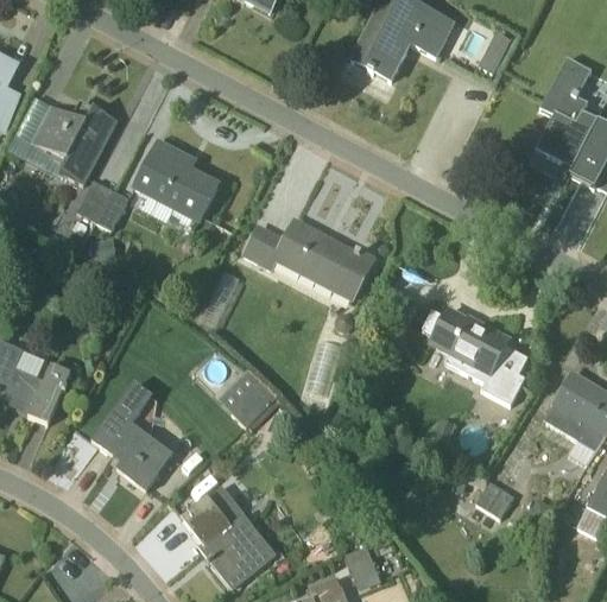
[(248,0),(271,12),(277,0),(248,0)]
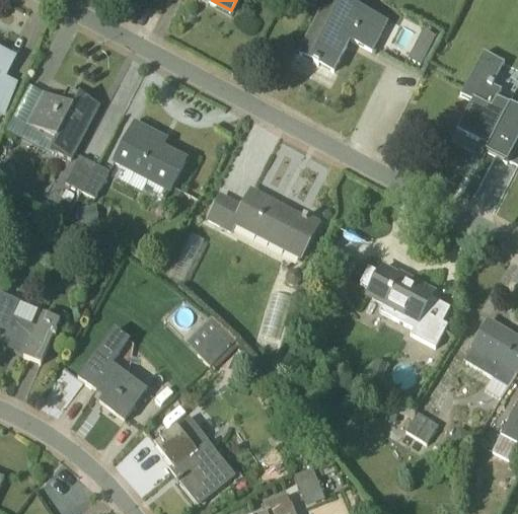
[(373,48),(387,20),(349,0),(326,0),(300,51),(335,69),(351,37),(373,48)]
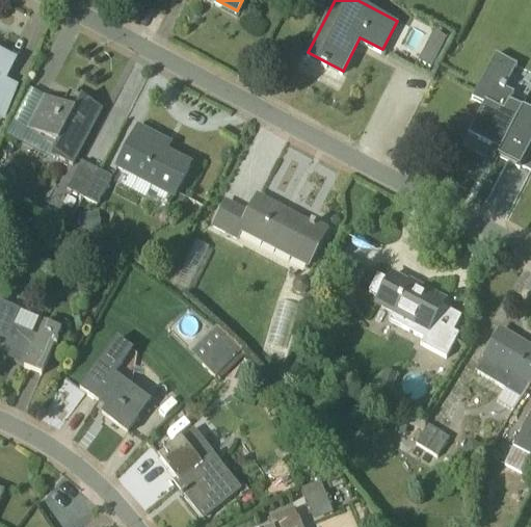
[(0,107),(3,102),(7,104),(10,105),(17,85),(4,79),(16,58),(0,50),(0,107)]
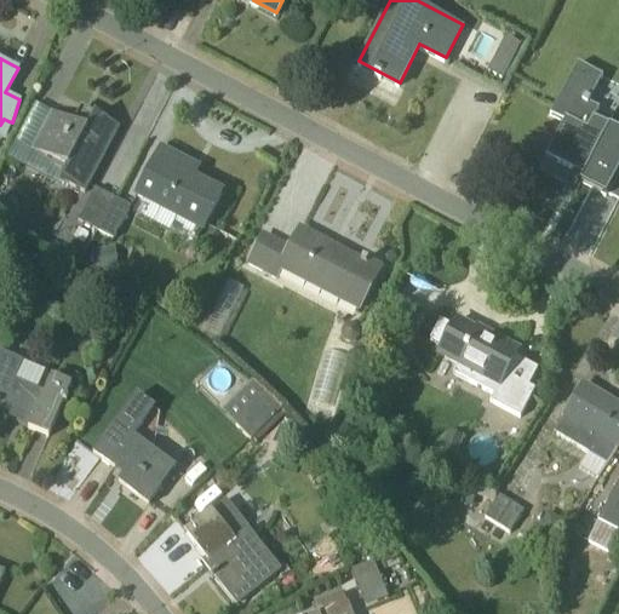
[(609,138),(588,127),(599,105),(588,99),(602,70),(579,58),(551,112),(565,119),(544,158),(607,191),(618,167),(618,126),(617,125),(609,138)]
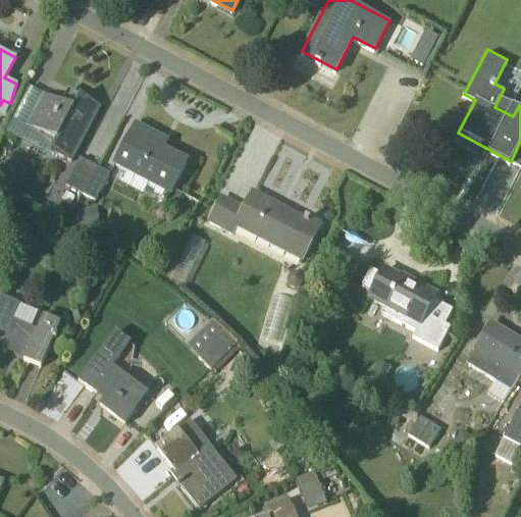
[(80,96),(68,90),(63,100),(45,91),(29,123),(58,139),(53,148),(53,149),(71,159),(101,104),(81,93),(80,96)]
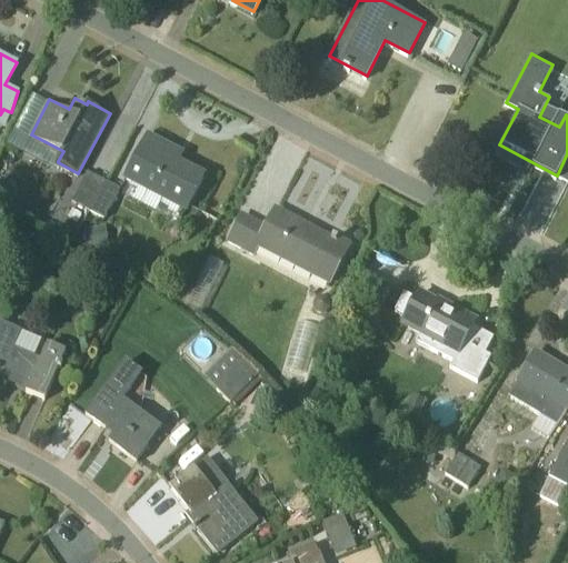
[(187,208),(205,173),(172,157),(176,148),(156,138),(148,133),(127,177),(187,208)]
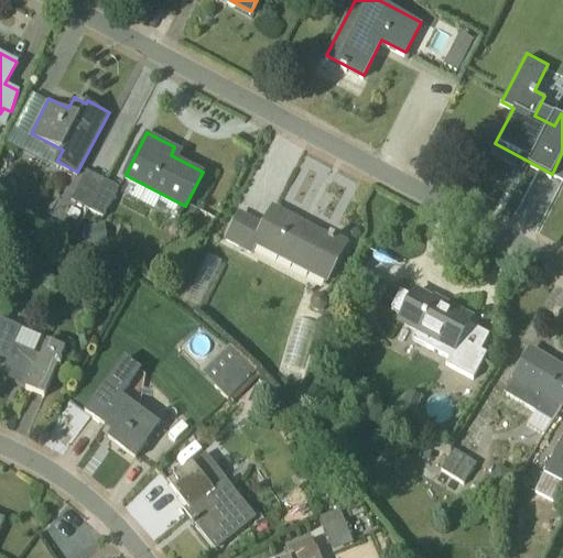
[(73,197),(88,206),(104,176),(88,167),(73,197)]
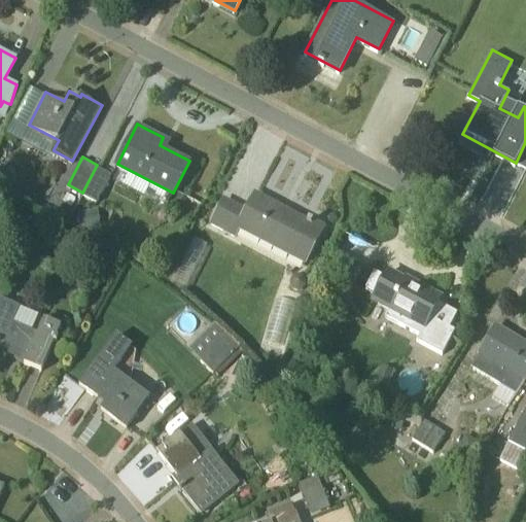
[(97,200),(112,172),(97,165),(82,193),(97,200)]
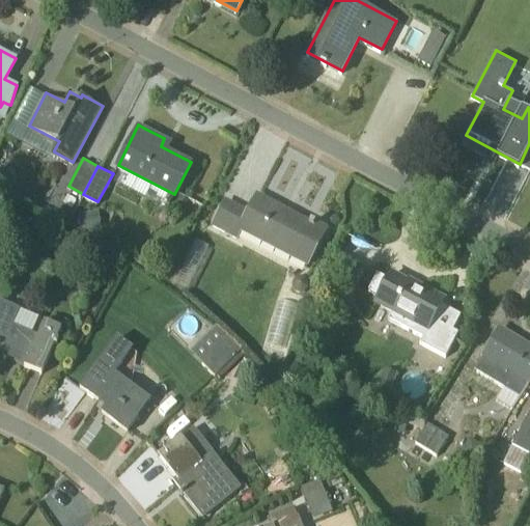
[(310,220),(257,192),(248,210),(226,198),(214,222),(236,234),(241,226),(308,261),(327,226),(316,221),(316,220),(312,218),(310,220)]
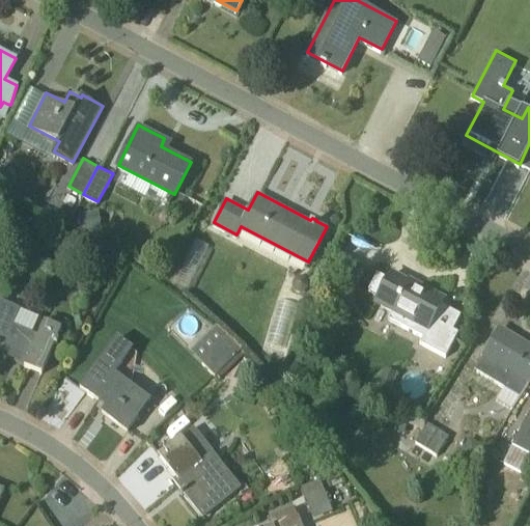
[(422,340),(446,353),(458,330),(453,327),(461,312),(442,303),(445,297),(418,282),(417,284),(391,271),(388,277),(379,271),(369,288),(380,294),(377,299),(395,308),(391,316),(425,334),(422,340)]
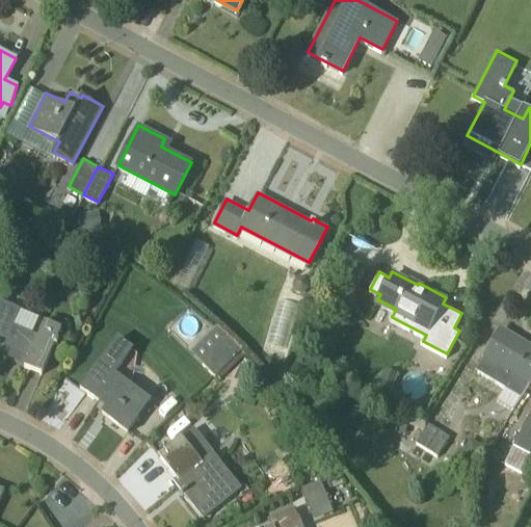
[(38,334),(14,322),(20,308),(20,307),(0,297),(0,345),(28,358),(25,364),(43,371),(62,325),(46,318),(38,334)]
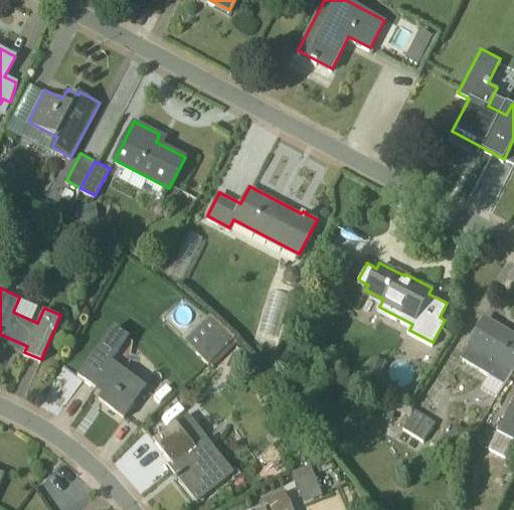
[(210,361),(235,334),(207,307),(202,312),(206,317),(186,338),(210,361)]
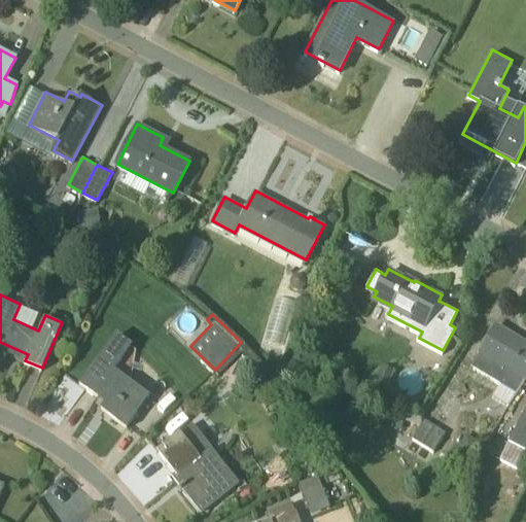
[(518,390),(525,376),(525,341),(496,323),(472,363),(502,381),(494,394),(509,403),(517,389),(518,390)]
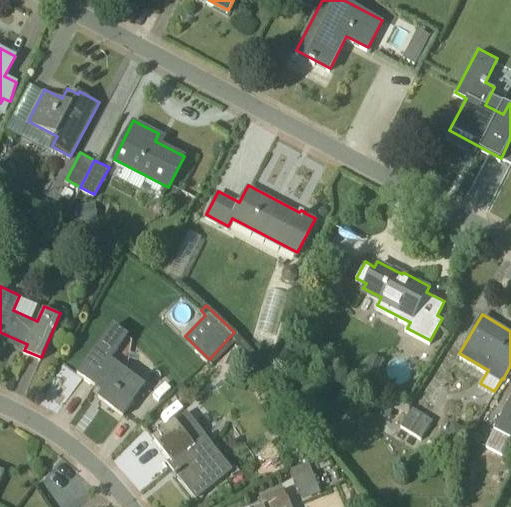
[(123,414),(146,384),(144,382),(146,381),(127,367),(131,338),(128,335),(129,334),(116,324),(78,371),(103,390),(99,395),(123,414)]
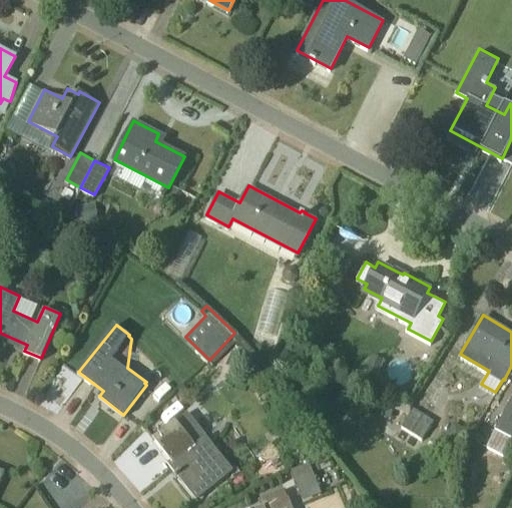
[(511,397),(487,444),(511,456),(511,397)]
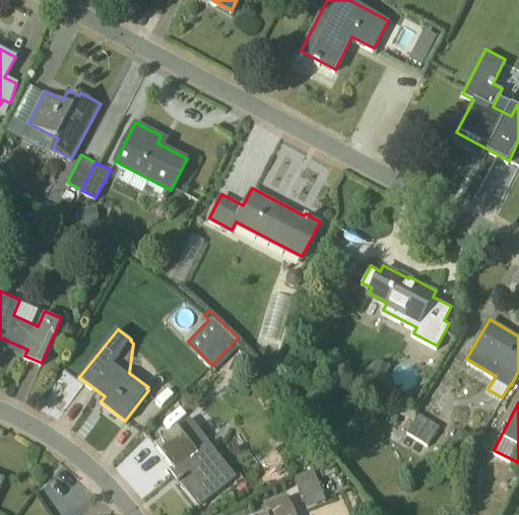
[(428,442),(439,425),(419,412),(408,430),(428,442)]
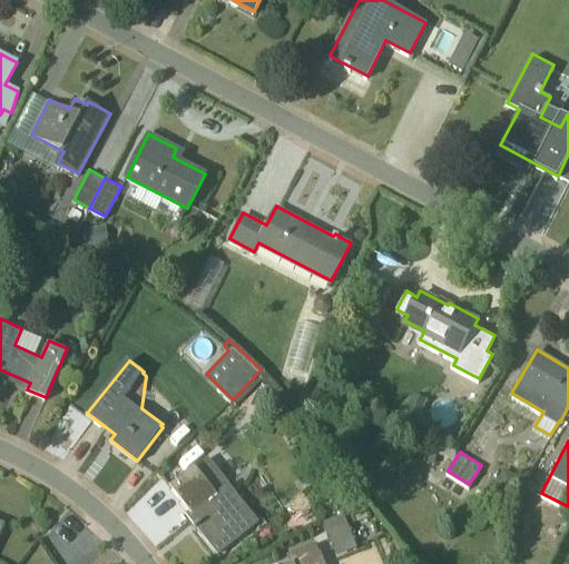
[(216,492),(195,466),(170,486),(199,522),(196,525),(215,548),(251,520),(224,486),(216,492)]
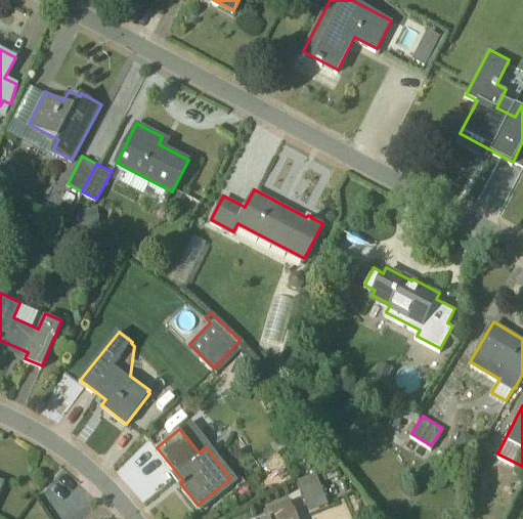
[(294,507),(291,500),(292,500),(292,499),(266,509),(269,516),(262,518),(299,518),(295,507),(294,507)]
